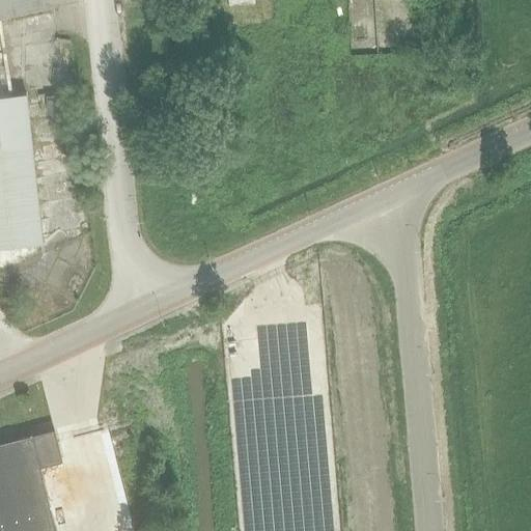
[(0,0),(0,20),(51,9),(48,0),(0,0)]
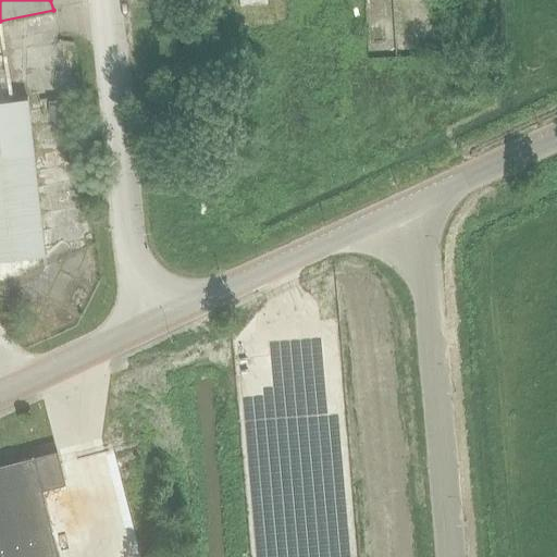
[(0,261),(45,257),(27,99),(0,101),(0,261)]
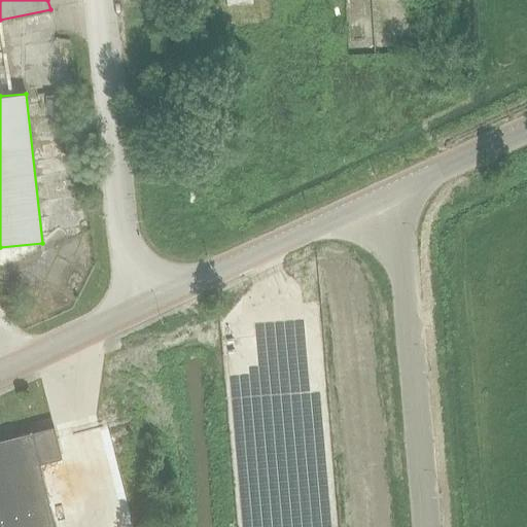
[(46,112),(58,111),(57,96),(45,97),(46,112)]
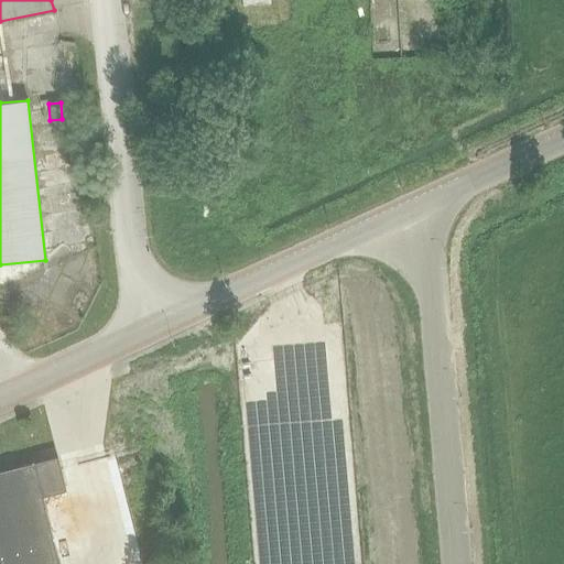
[(0,563),(60,563),(43,497),(66,490),(57,456),(14,468),(12,461),(4,462),(6,469),(0,470),(0,563)]
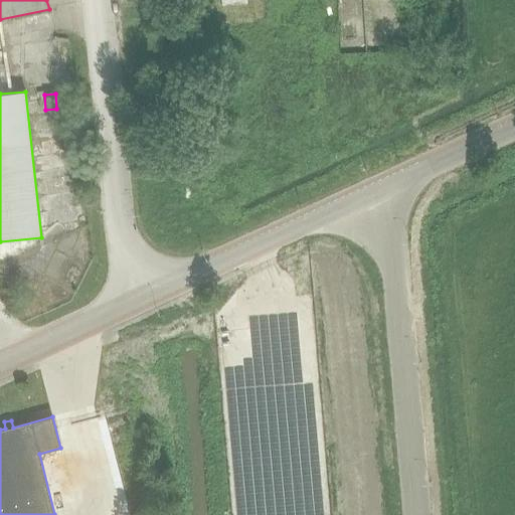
[(105,496),(124,494),(119,457),(100,459),(105,496)]
